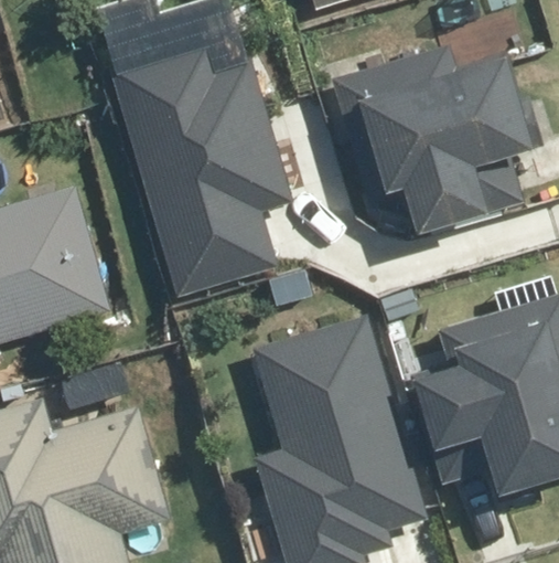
[(299,0),(307,28),(420,0),(299,0)]
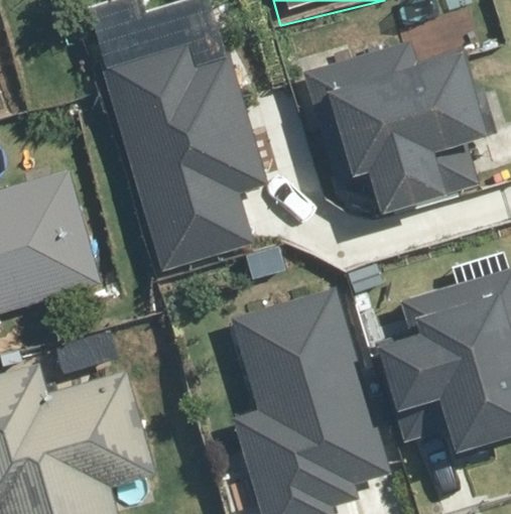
[(201,37),(101,71),(159,272),(256,245),(243,202),(270,194),(231,56),(208,63),(201,37)]
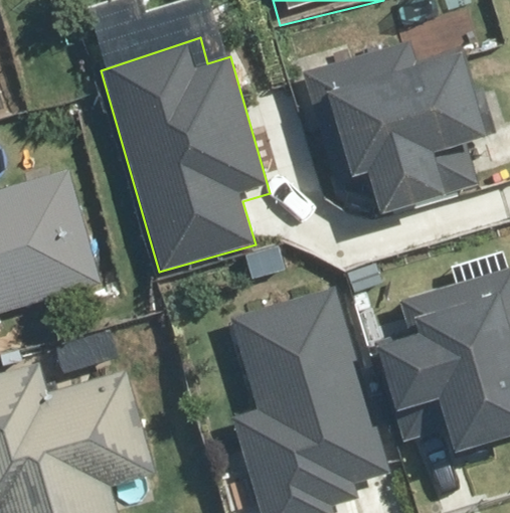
[(306,69),(308,78),(323,136),(334,133),(346,178),(361,173),(372,213),(446,194),(435,153),(482,141),(460,53),(414,65),(408,42),(306,69)]
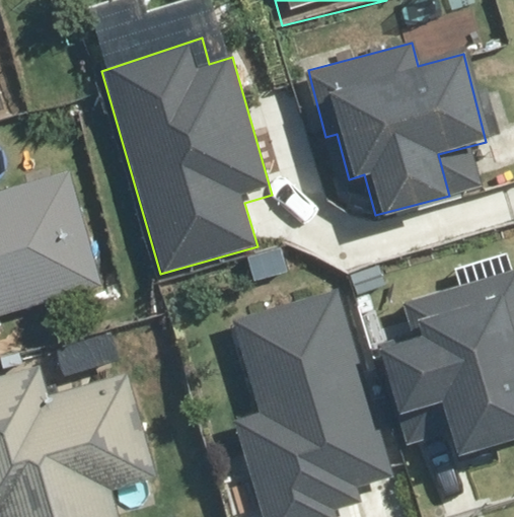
[(0,313),(106,282),(73,168),(0,190),(0,313)]
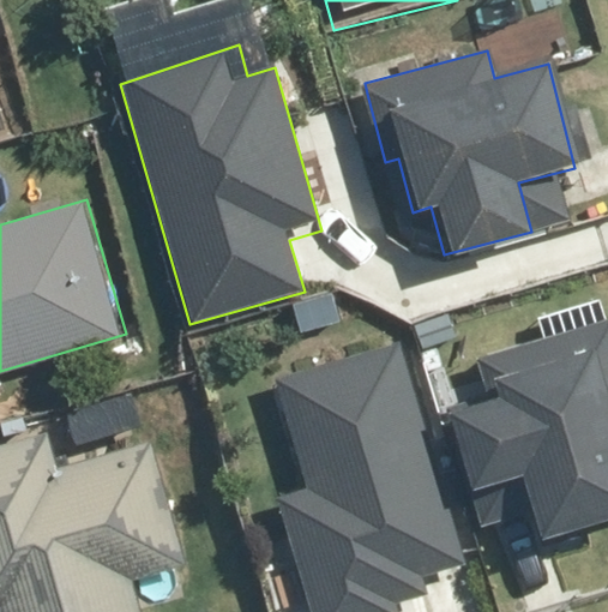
[(607,318),(476,360),(486,393),(444,406),(469,487),(515,473),(540,550),(607,527),(607,318)]
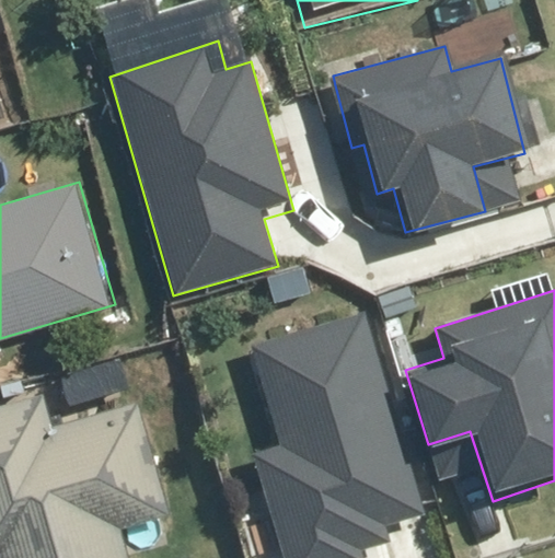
[(363,317),(253,348),(282,448),(253,456),(281,557),(365,557),(365,556),(392,547),(386,527),(421,518),(363,317)]
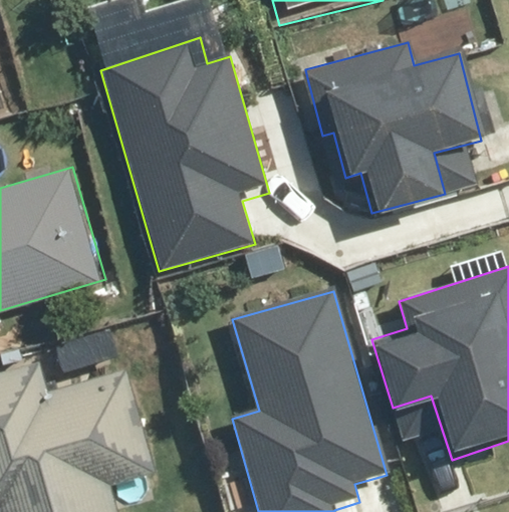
[(0,369),(0,511),(116,511),(110,486),(158,473),(128,365),(47,389),(38,359),(0,369)]
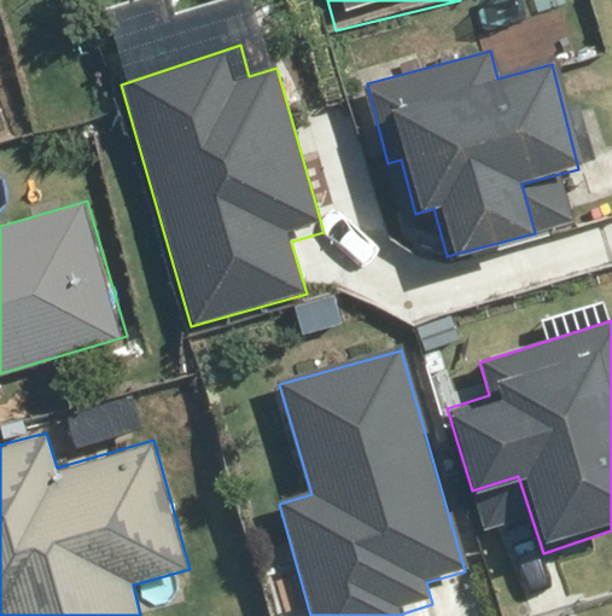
All buildings are outlined.
